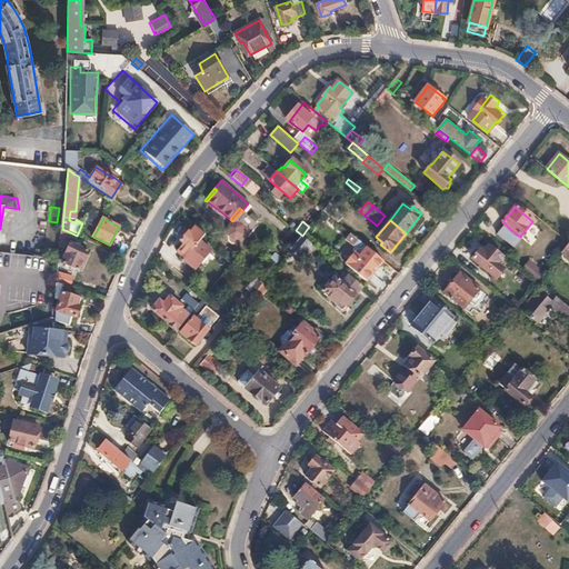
[(185,245),(178,252),(185,258),(183,260),(195,270),(212,249),(201,240),(206,235),(196,227),(190,233),(189,231),(180,241),(185,245)]
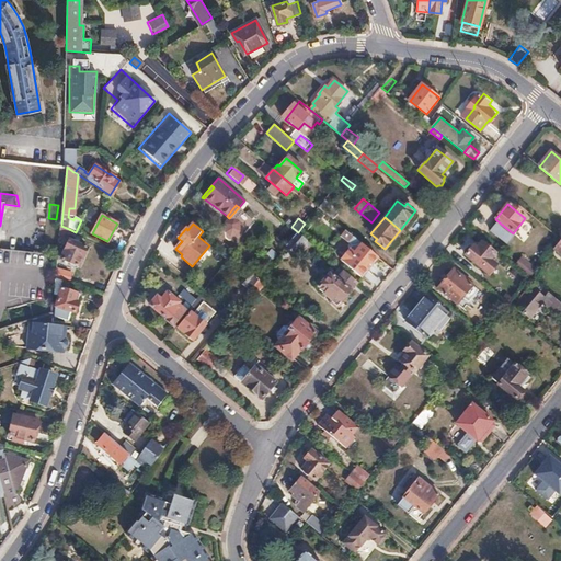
[(304,225),(298,232),(313,245),(319,239),(304,225)]
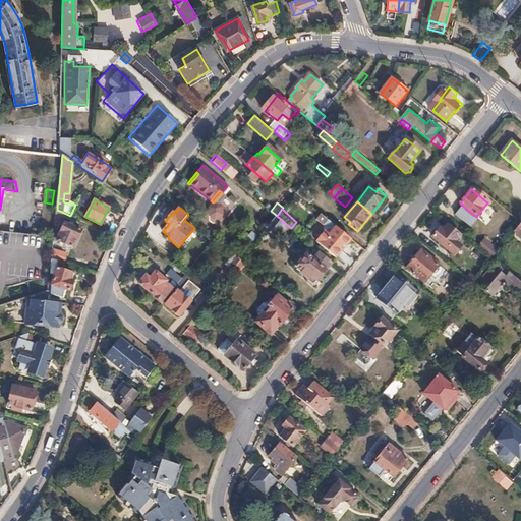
[(57,210),(55,220),(60,222),(64,213),(57,210)]
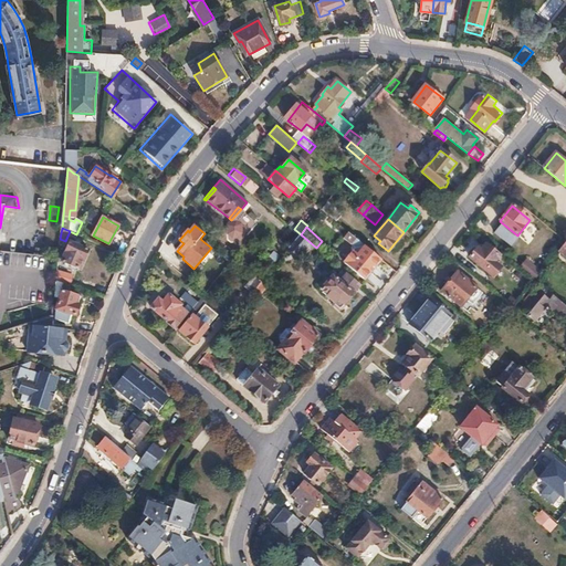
[(294,229),(282,243),(289,249),(301,234),(294,229)]
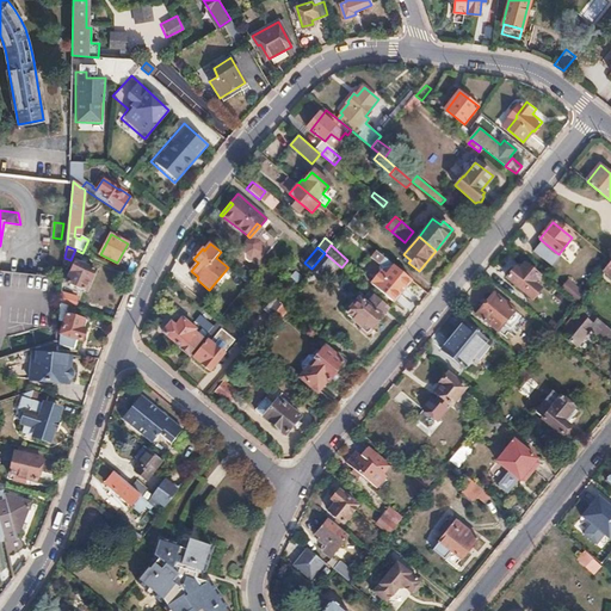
[(382,271),(371,284),(394,303),(401,294),(399,291),(402,288),(405,289),(413,281),(376,250),(371,257),(388,271),(386,273),(382,271)]
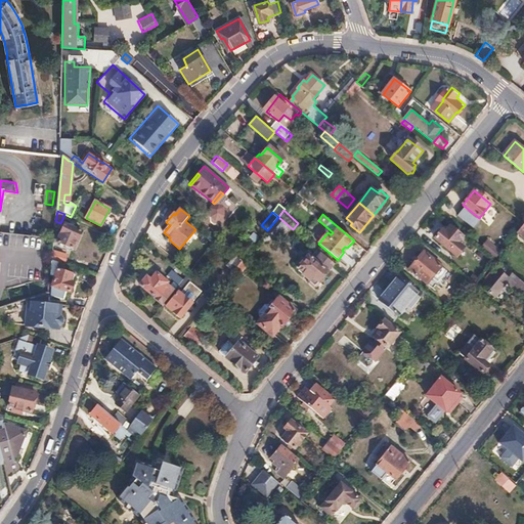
[(278,217),(267,230),(276,237),(282,230),(288,235),(293,229),(278,217)]
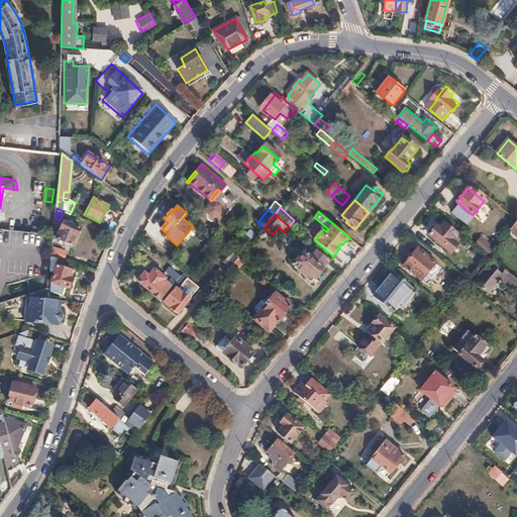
[(64,220),(57,238),(73,246),(81,228),(64,220)]
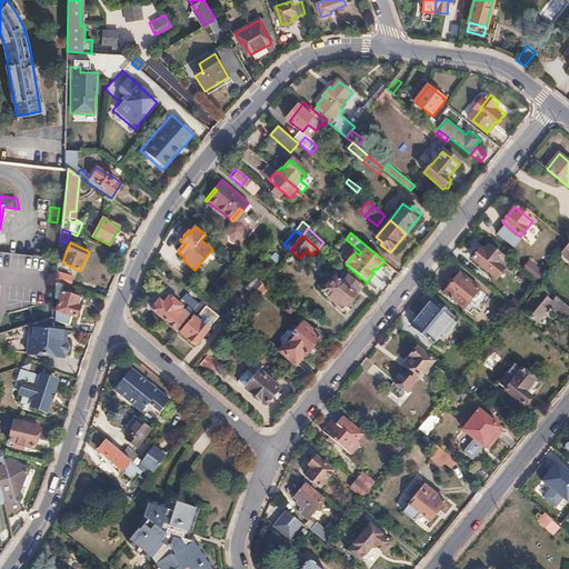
[(479,249),(472,258),(497,279),(503,270),(497,263),(502,257),(489,246),(483,252),(479,249)]
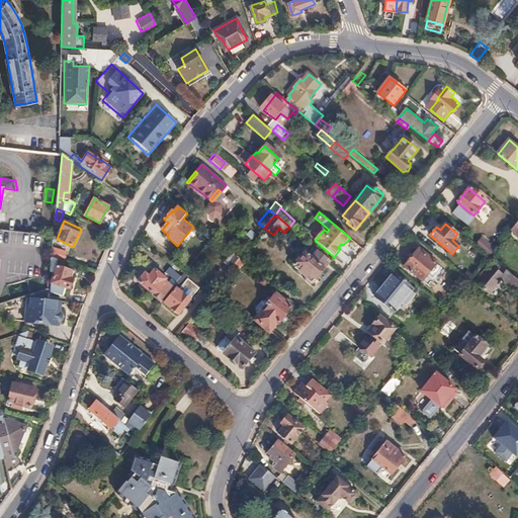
[(482,238),(476,245),(490,256),(496,249),(482,238)]
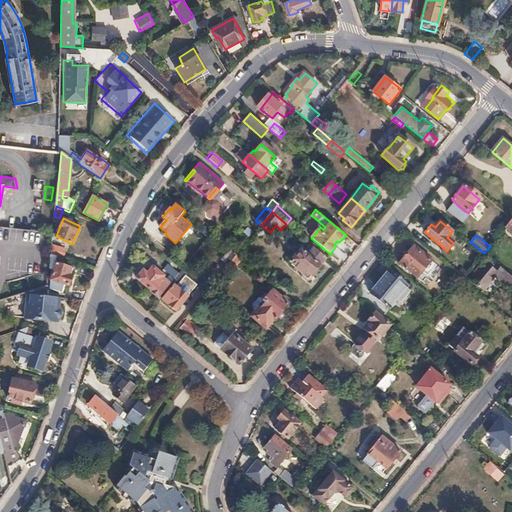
[(51,244),(51,253),(64,257),(66,249),(51,244)]
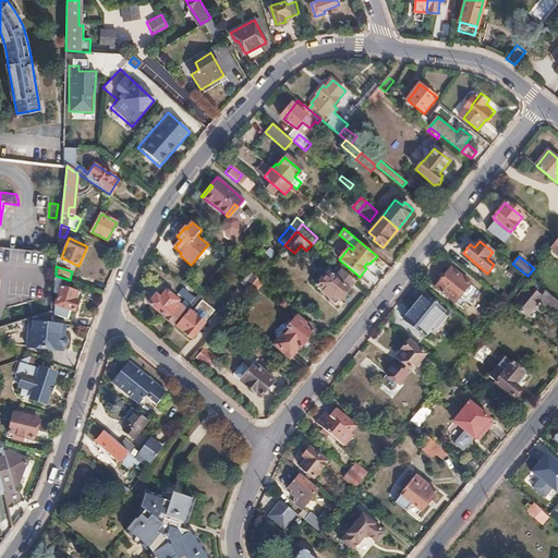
[(451,268),(436,287),(455,302),(471,283),(451,268)]
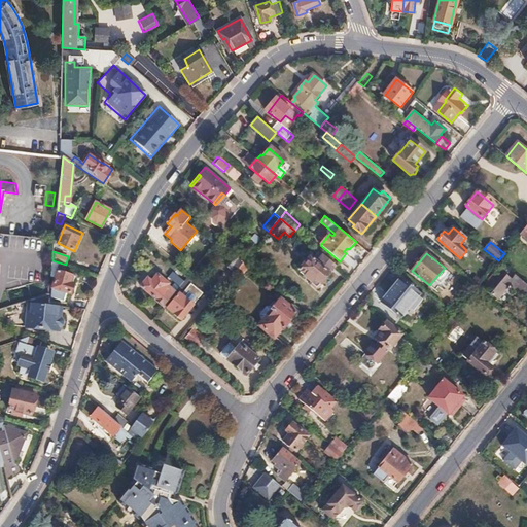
[(310,257),(299,270),(312,280),(311,282),(311,284),(314,287),(318,286),(329,272),(328,272),(335,264),(323,254),(319,259),(316,257),(314,260),(310,257)]
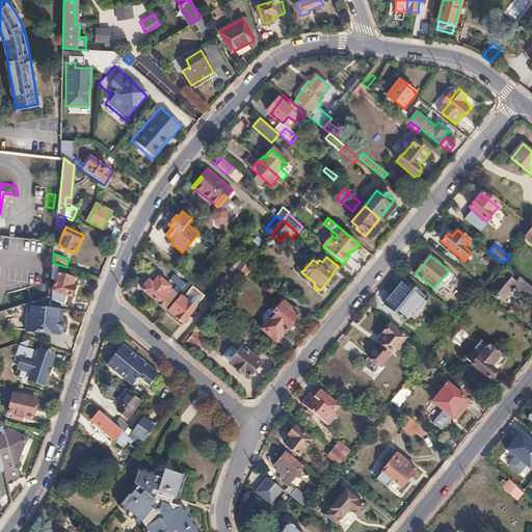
[(239,259),(231,269),(237,275),(246,265),(239,259)]
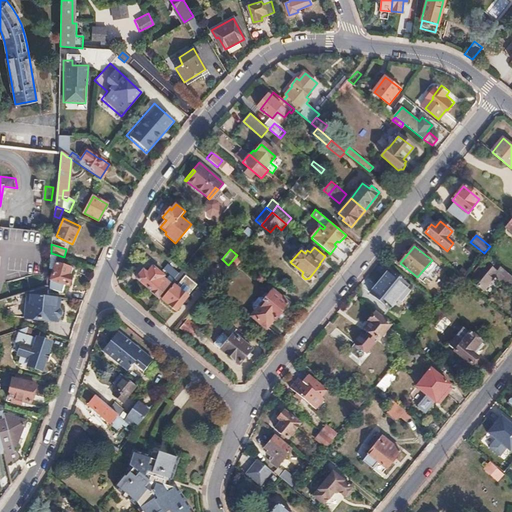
[(451,258),(446,265),(463,279),(469,272),(451,258)]
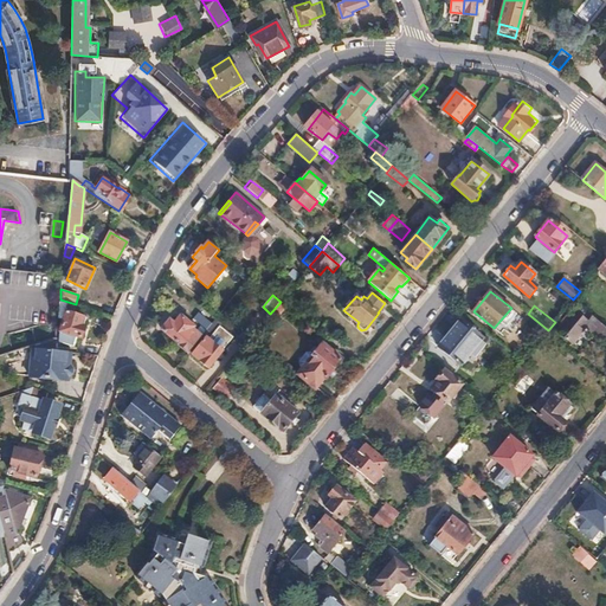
[(574,310),(558,331),(572,343),(585,327),(598,336),(599,335),(605,340),(605,327),(593,317),(590,322),(574,310)]
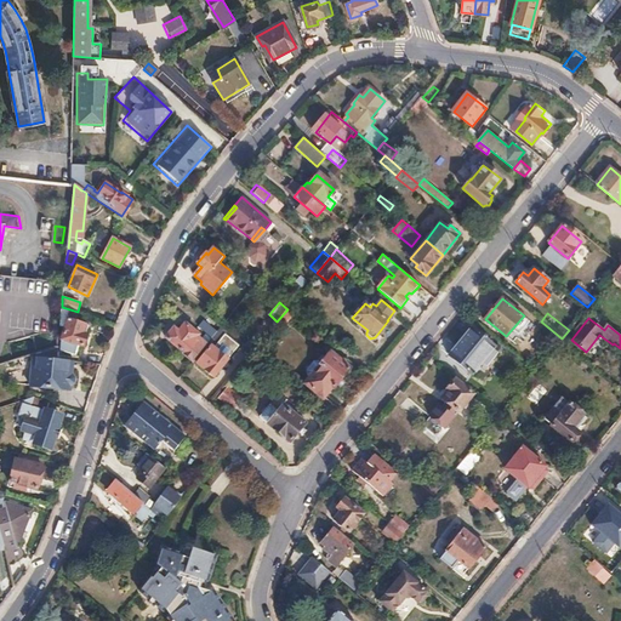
[(61,340),(61,351),(75,355),(78,345),(83,346),(86,335),(83,334),(85,325),(68,319),(61,340)]
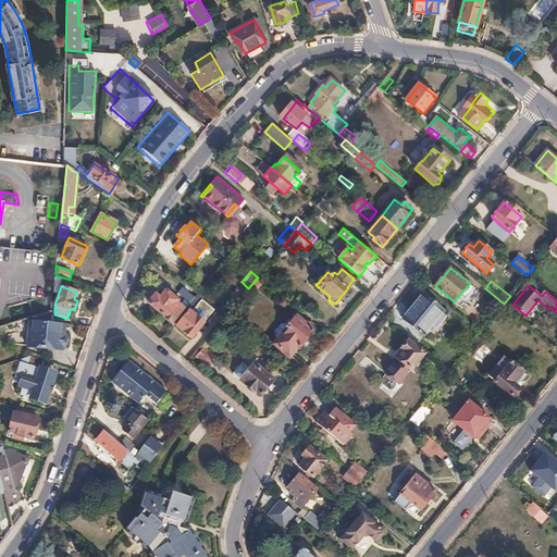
[(156,294),(149,302),(163,314),(162,317),(172,324),(174,322),(185,309),(180,304),(176,301),(178,299),(166,289),(160,297),(156,294)]
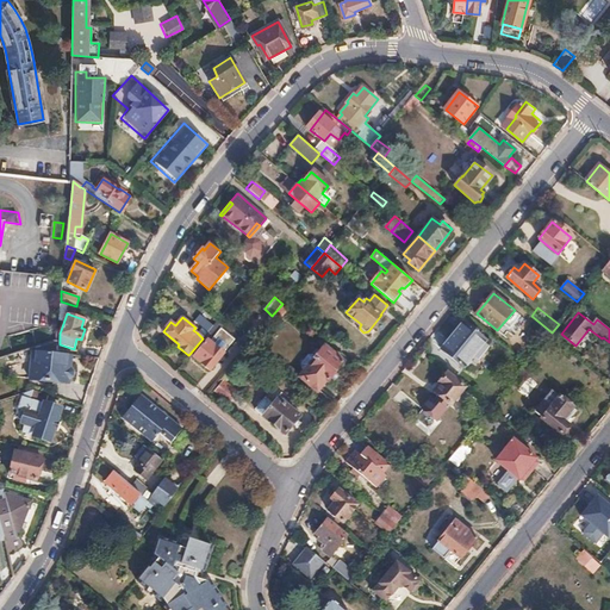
[(203,338),(191,353),(210,369),(235,338),(222,328),(223,325),(217,321),(212,327),(203,338)]
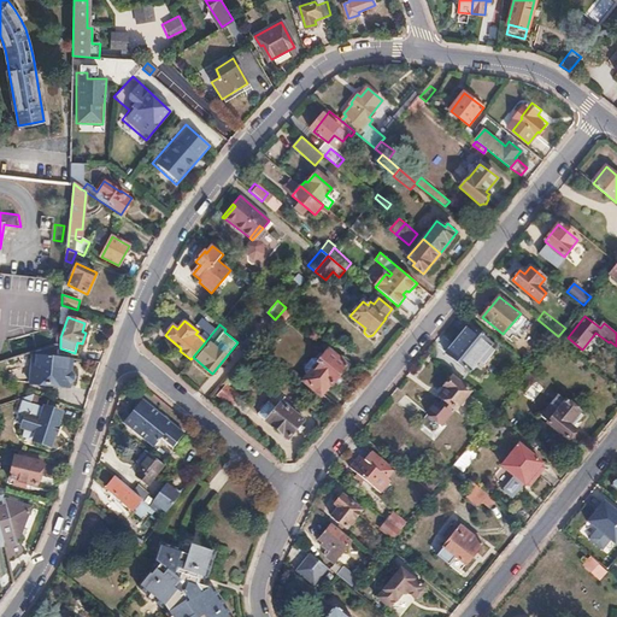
[(209,325),(199,336),(205,342),(215,330),(209,325)]
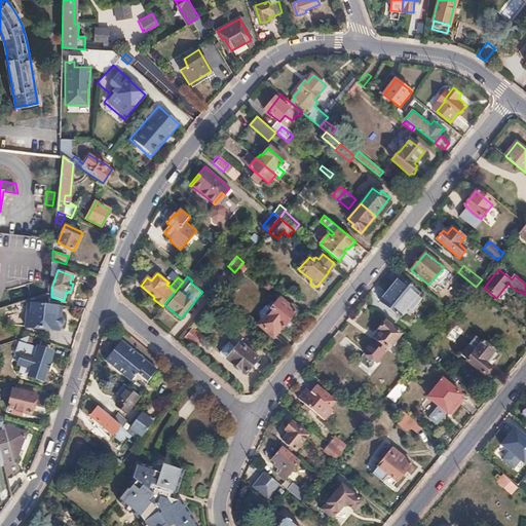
[(400,277),(380,301),(400,317),(408,308),(406,306),(418,292),(400,277)]
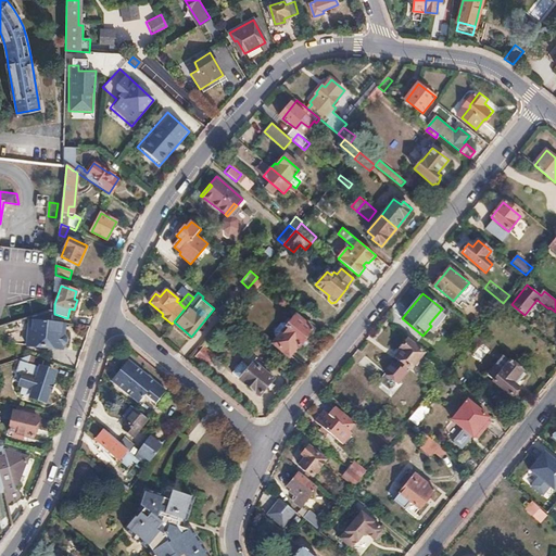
[(29,318),(29,320),(50,323),(51,312),(29,318)]
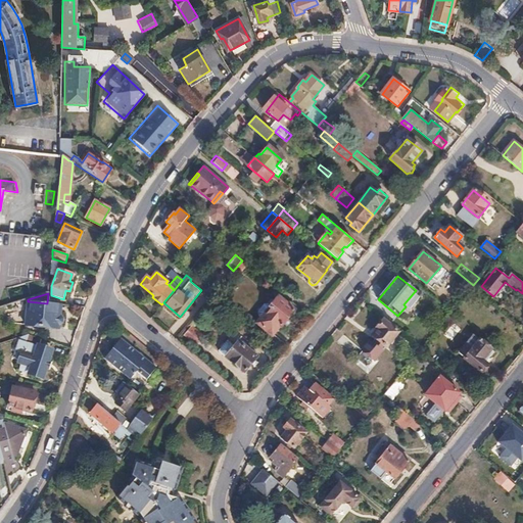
[(260,317),(255,323),(271,335),(279,326),(280,327),(294,311),(278,296),(269,306),(271,308),(266,315),(264,313),(260,317)]
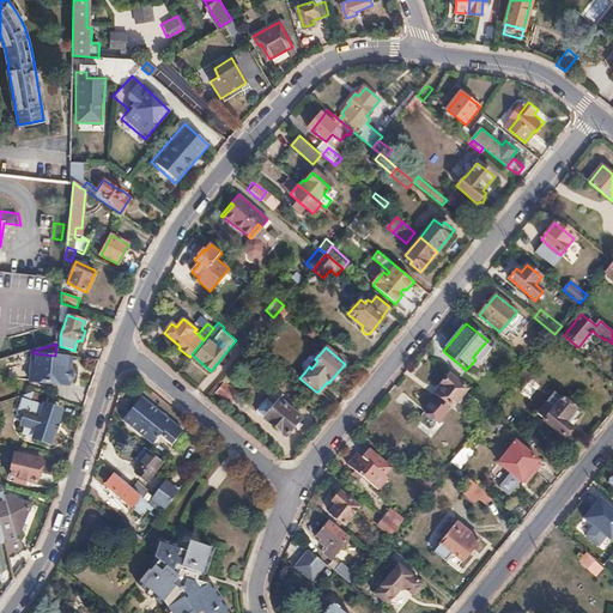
[(32,353),(30,381),(68,384),(68,381),(73,378),(74,374),(70,371),(71,357),(55,356),(32,353)]
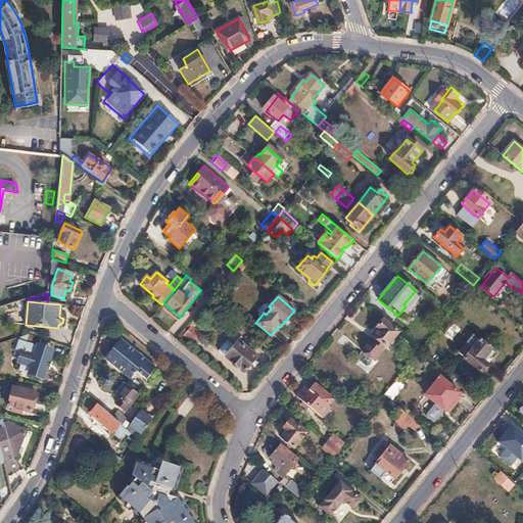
[(265,305),(258,313),(258,316),(260,317),(264,313),(266,315),(271,308),(269,306),(268,305),(265,305)]
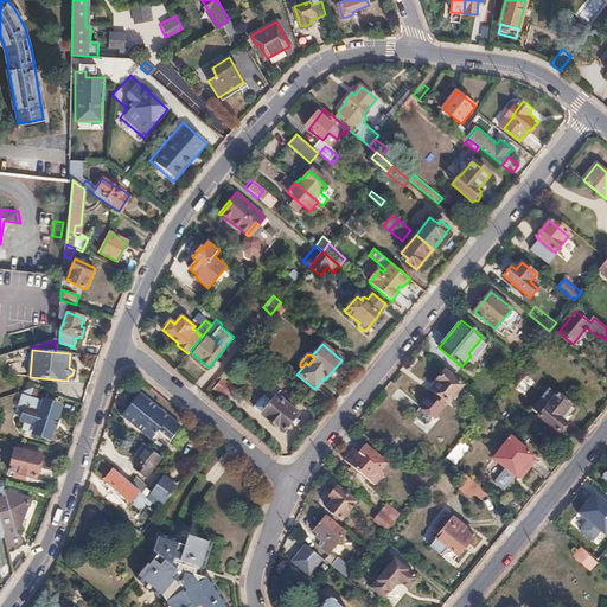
[(440,383),(434,391),(448,403),(462,387),(443,371),(442,372),(441,374),(436,377),(438,379),(436,381),(440,383)]
